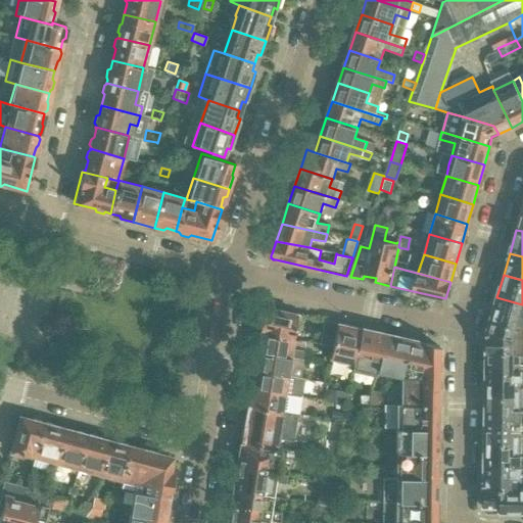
[(522,304),(496,297),(490,320),(522,328),(522,304)]
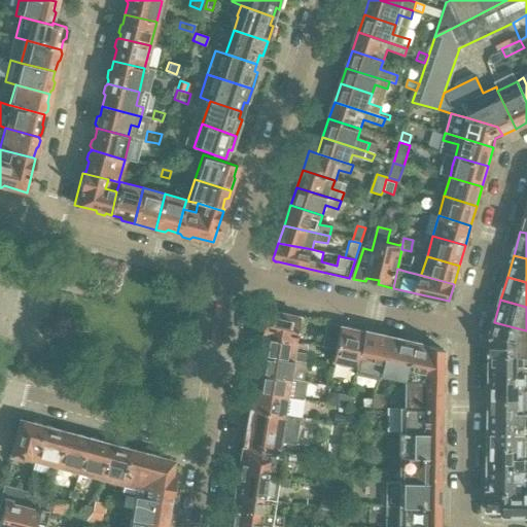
[(261,325),(260,336),(295,342),(297,330),(300,330),(303,318),(265,309),(261,325)]
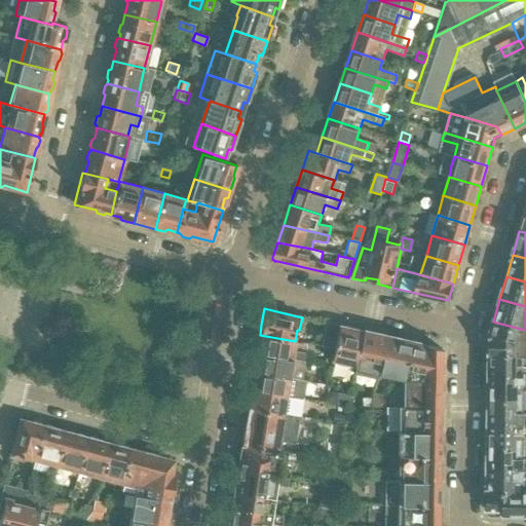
[(490,334),(489,354),(525,354),(525,353),(525,330),(493,322),(490,334)]
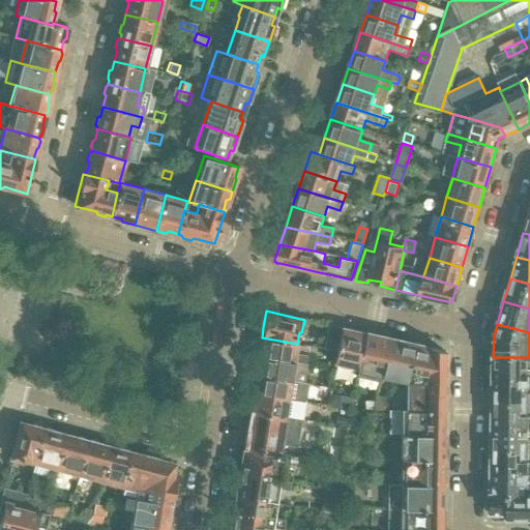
[(322,348),(336,351),(342,328),(327,325),(322,348)]
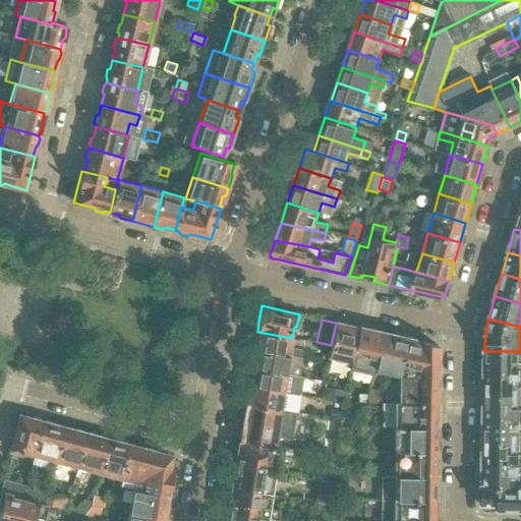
[(345,372),(349,369),(359,328),(336,323),(331,345),(328,357),(327,362),(331,369),(345,372)]
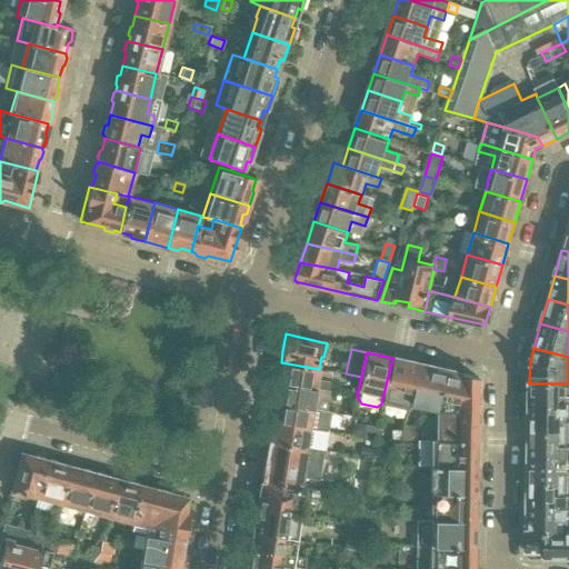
[(408,409),(409,406),(418,365),(392,358),(381,403),(408,409)]
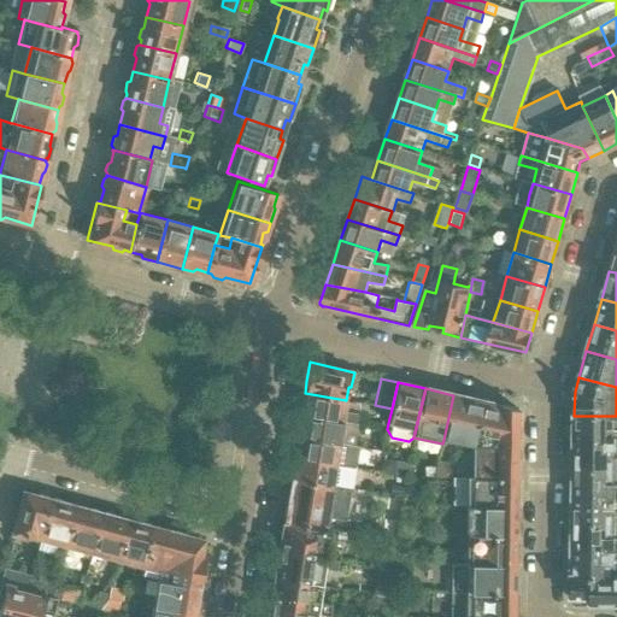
[(305,393),(300,417),(315,419),(315,416),(327,418),(327,421),(360,425),(363,415),(344,411),(346,400),(305,393)]
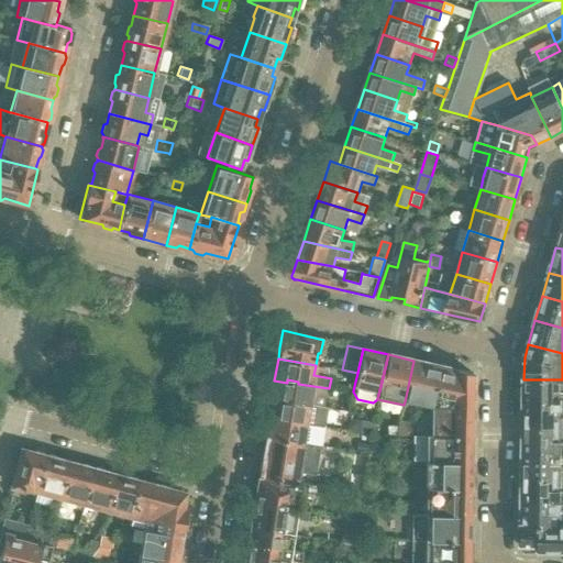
[(405,401),(423,406),(427,403),(431,404),(440,366),(414,361),(405,401)]
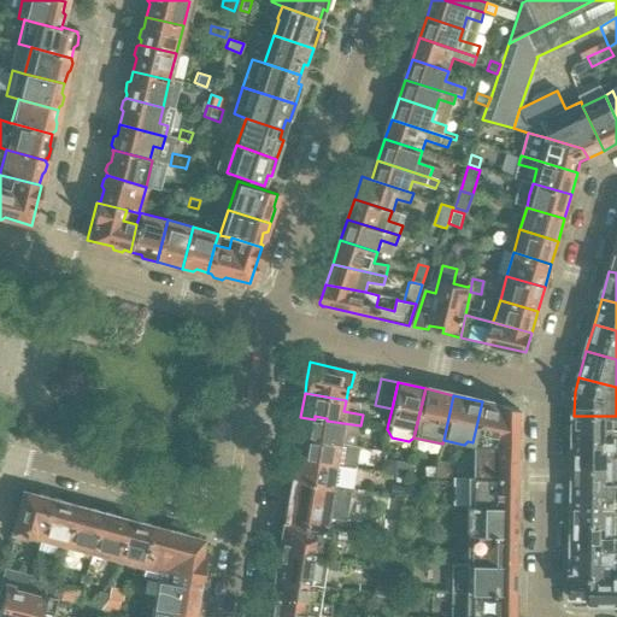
[(471,447),(471,452),(477,448),(479,445),(516,446),(516,409),(482,401),(472,442),(468,441),(464,445),(471,447)]
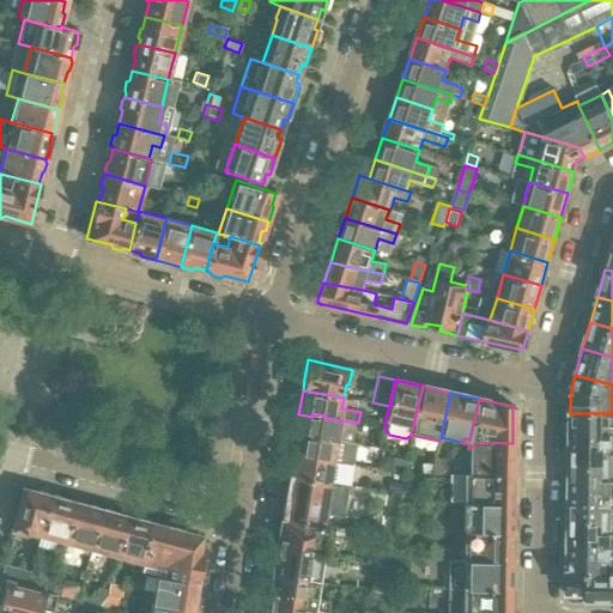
[(296,435),(337,441),(352,443),(353,432),(357,432),(358,423),(325,418),(325,416),(313,413),(313,417),(298,414),(296,435)]
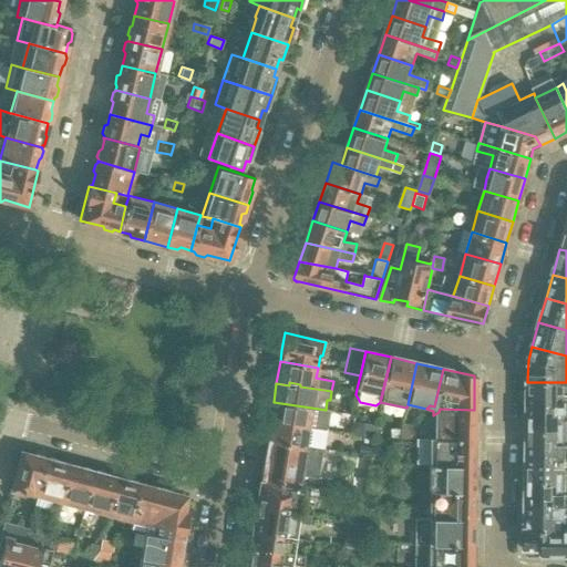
[(527,382),(527,406),(566,406),(566,393),(566,394),(566,382),(527,382)]
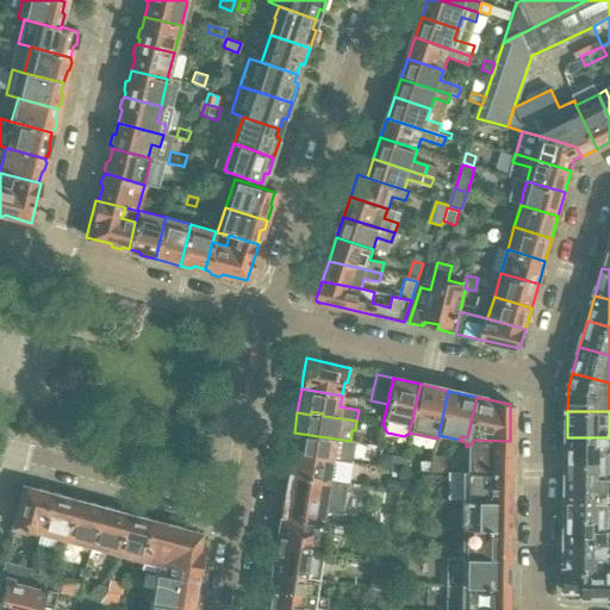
[(294,433),(291,455),(304,456),(305,453),(316,454),(316,458),(349,462),(352,452),(332,449),(335,439),(294,433)]
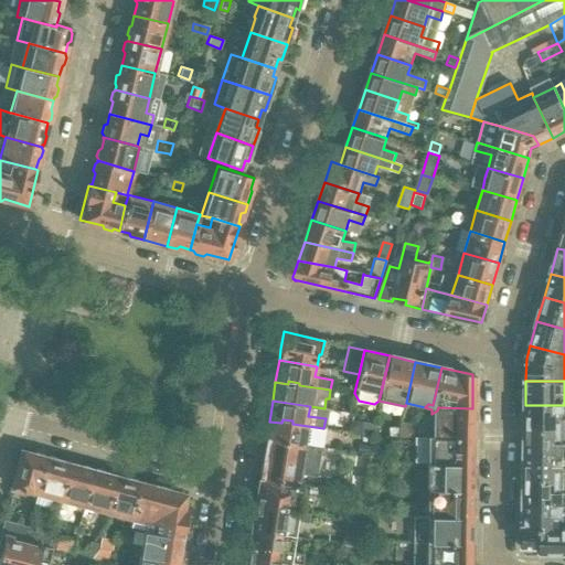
[(564,405),(525,405),(524,430),(563,432),(564,416),(564,405)]
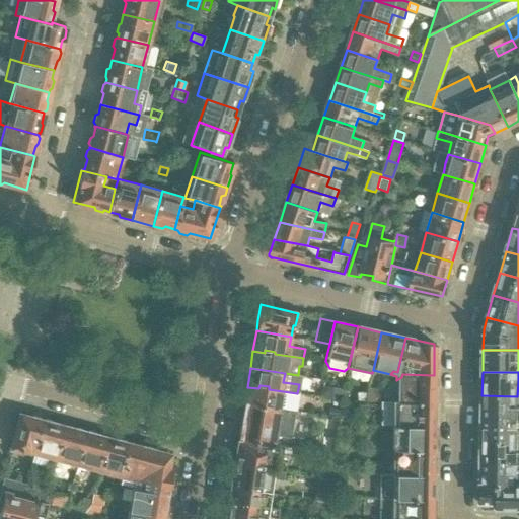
[(396,380),(396,401),(433,402),(434,375),(402,374),(401,377),(396,380)]
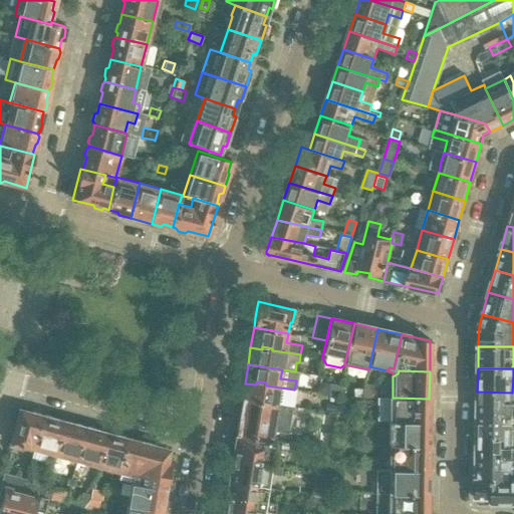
[(245,383),(242,401),(292,407),(276,404),(277,396),(293,399),(294,390),(266,386),(266,382),(257,381),(256,384),(245,383)]
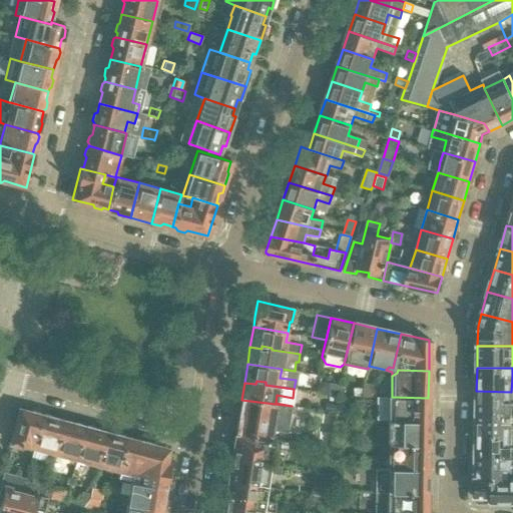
[(321,393),(327,394),(337,396),(340,385),(323,381),(321,393)]
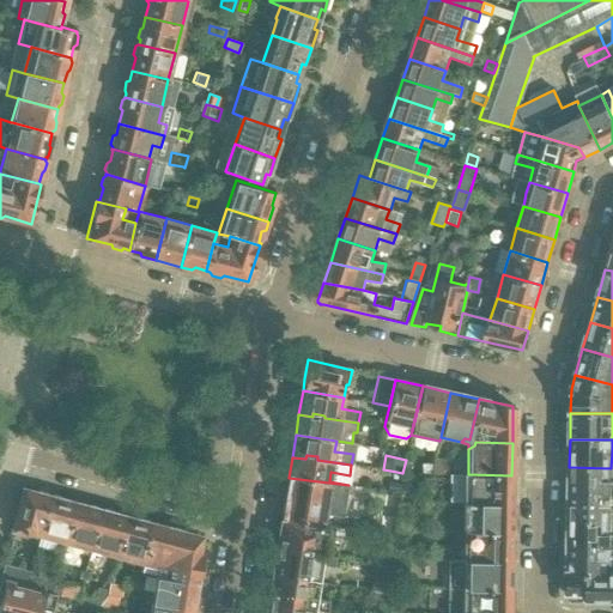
[(431,465),(431,474),(438,474),(439,467),(438,467),(438,465),(444,466),(445,460),(435,459),(431,465)]
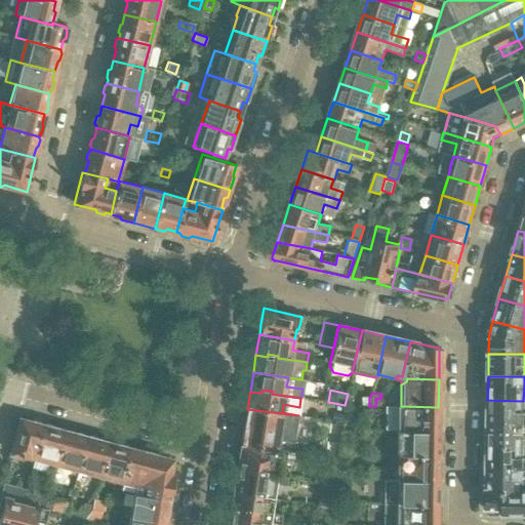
[(361,406),(369,406),(369,398),(361,398),(361,406)]
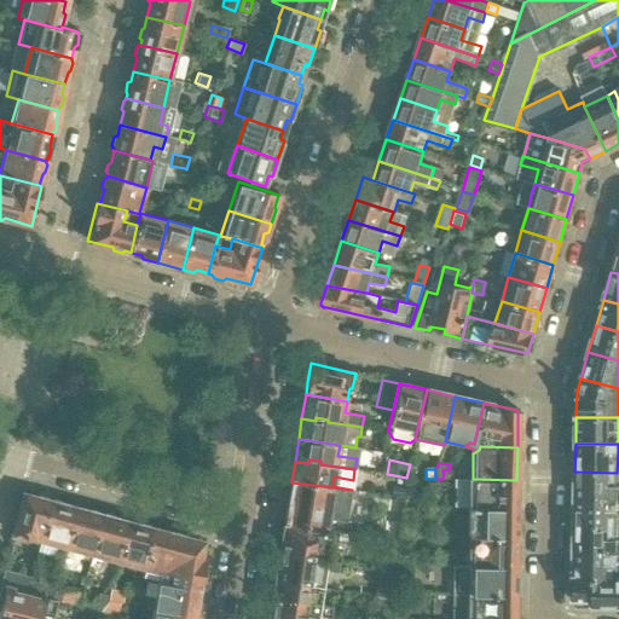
[(574,472),(574,498),(618,498),(618,484),(617,484),(617,473),(574,472)]
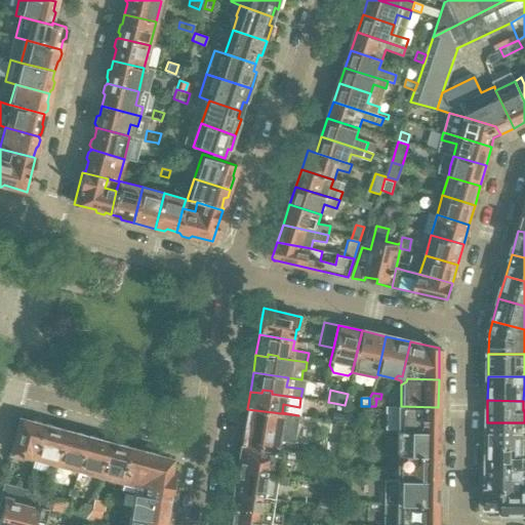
[(397,405),(396,432),(438,432),(438,407),(401,406),(397,405)]
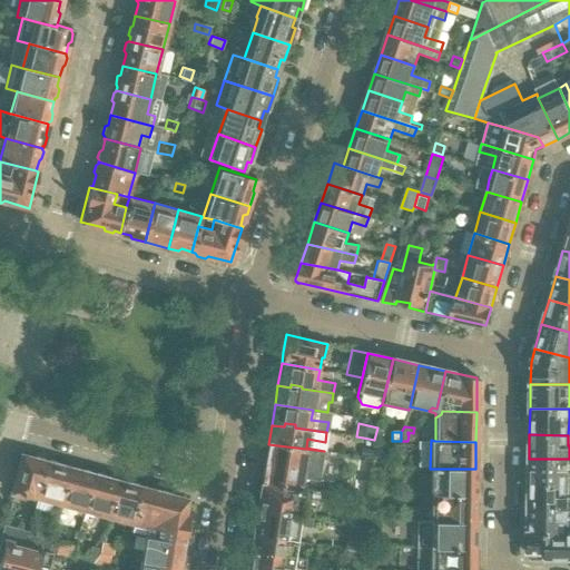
[(268,444),(262,484),(300,489),(302,479),(318,481),(321,472),(330,474),(331,467),(322,464),(324,451),(268,444)]
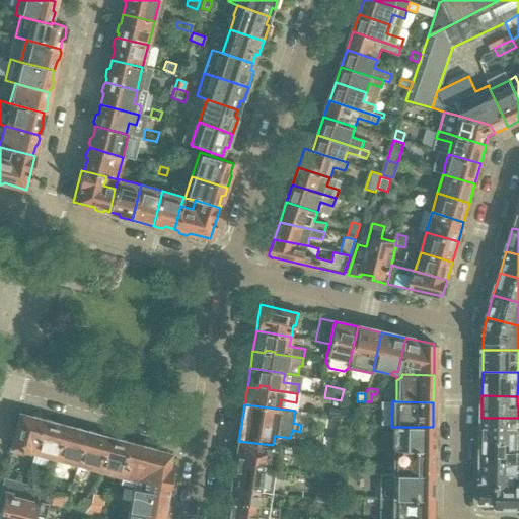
[(339,418),(338,427),(346,428),(348,405),(340,404),(340,410),(339,417),(339,418)]
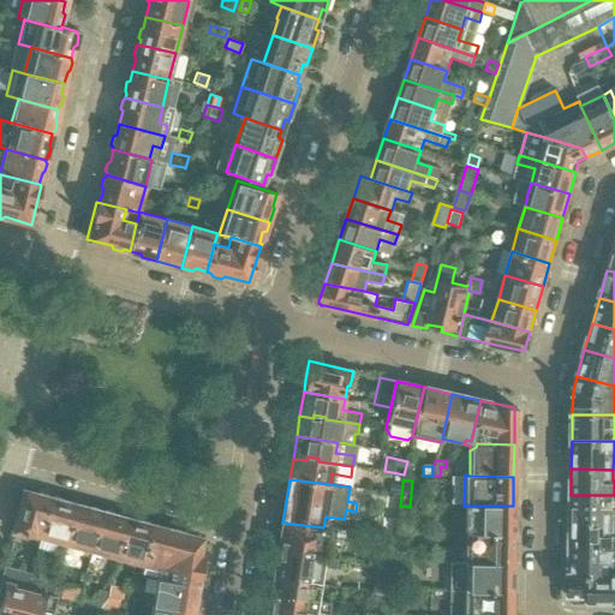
[(401,494),(402,485),(390,484),(389,494),(401,495),(401,494)]
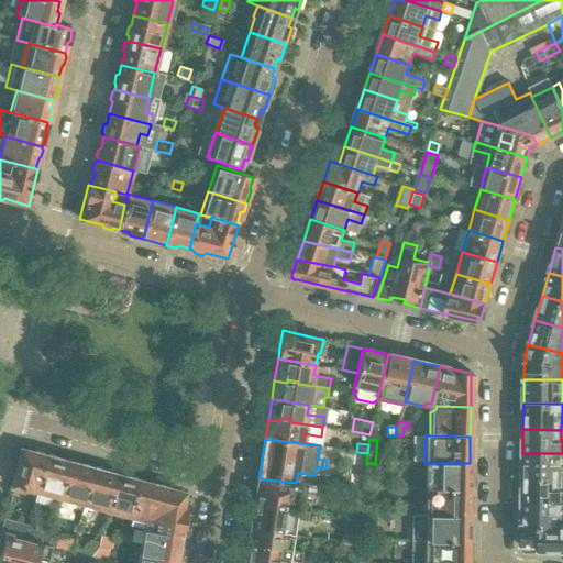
[(12,486),(36,493),(46,454),(35,452),(33,453),(21,450),(12,486)]
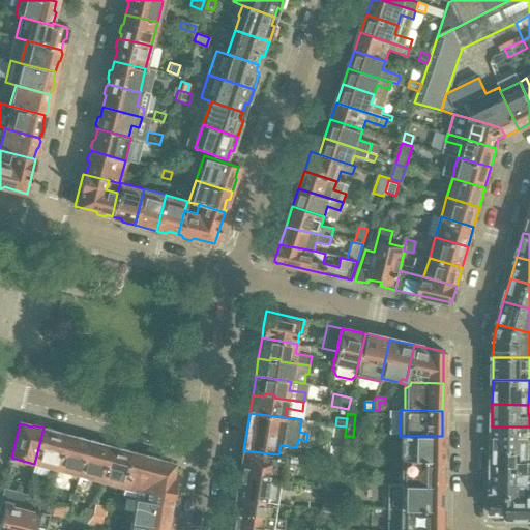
[(529,427),(492,427),(491,450),(527,450),(527,437),(529,437),(529,427)]
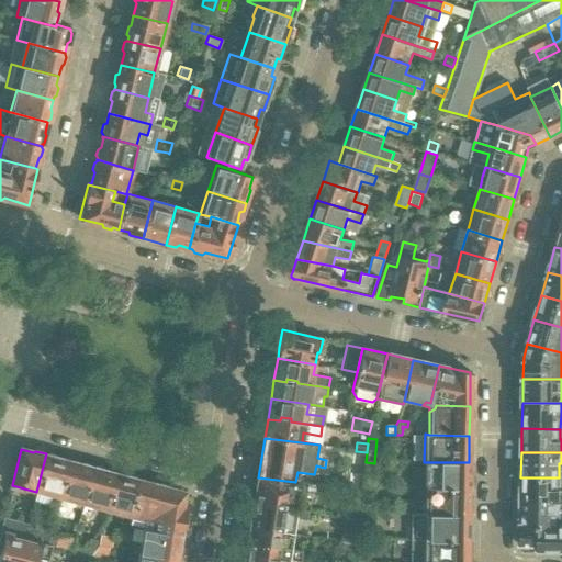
[(51,496),(59,498),(68,462),(58,459),(56,457),(46,453),(36,492),(33,503),(47,506),(51,496)]
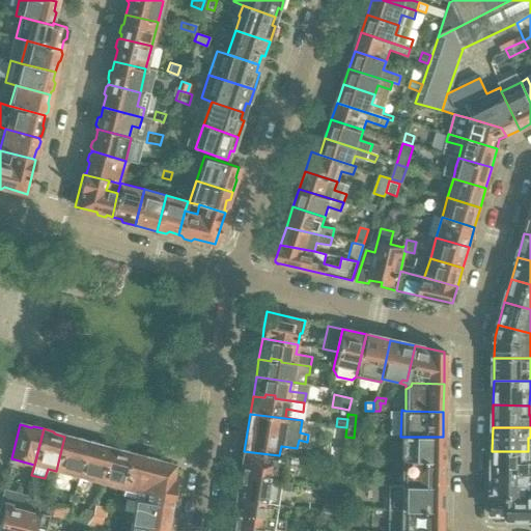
[(56,471),(78,476),(87,440),(78,438),(75,440),(64,437),(56,471)]
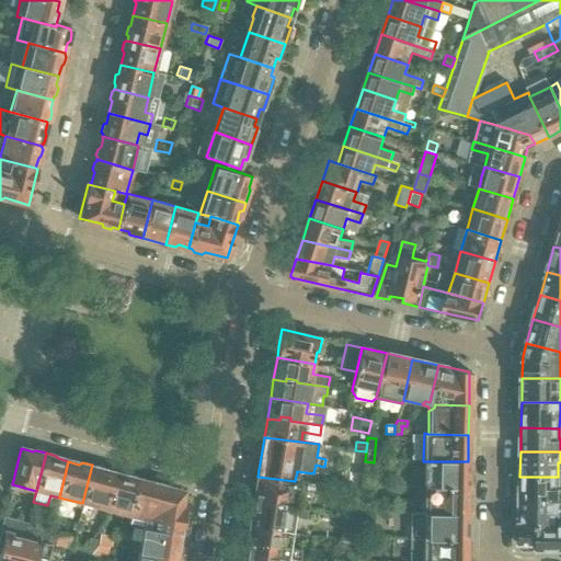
[(374,462),(365,461),(362,485),(371,487),(374,462)]
